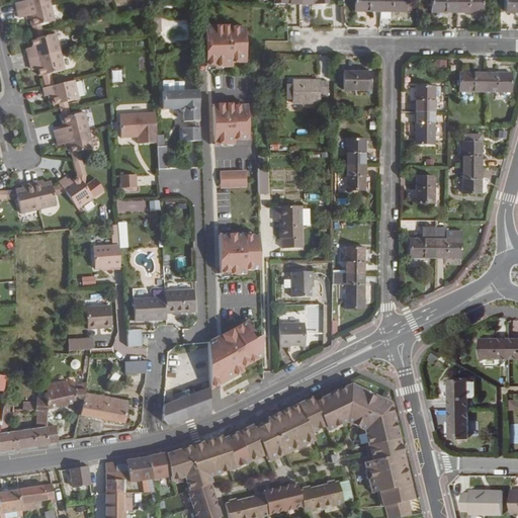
[(50,3),(49,0),(24,0),(25,0),(21,1),(14,3),(16,10),(50,3)]
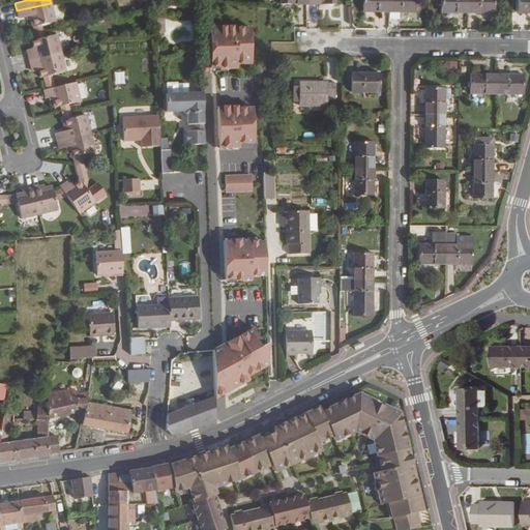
[(387,12),(387,0),(362,0),(362,11),(387,12)]
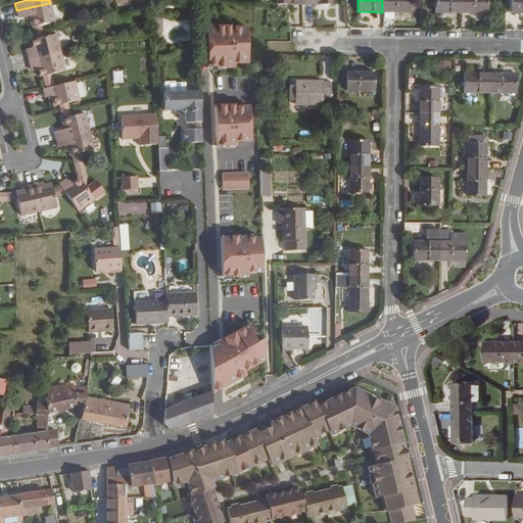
[(410,12),(410,0),(382,0),(382,12),(410,12)]
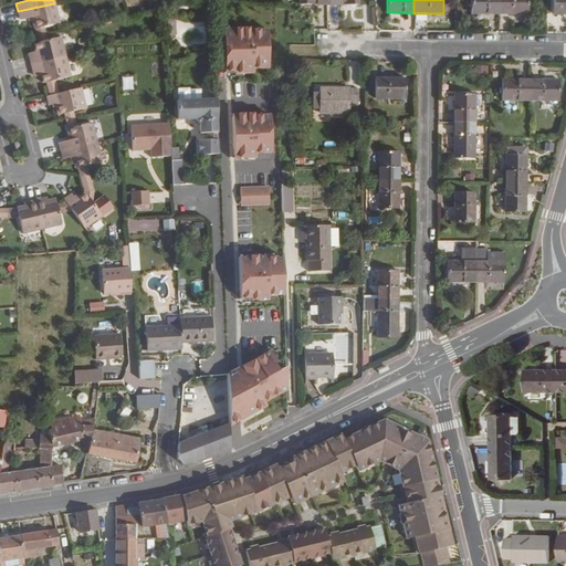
[(499,14),(499,0),(470,0),(471,13),(499,14)]
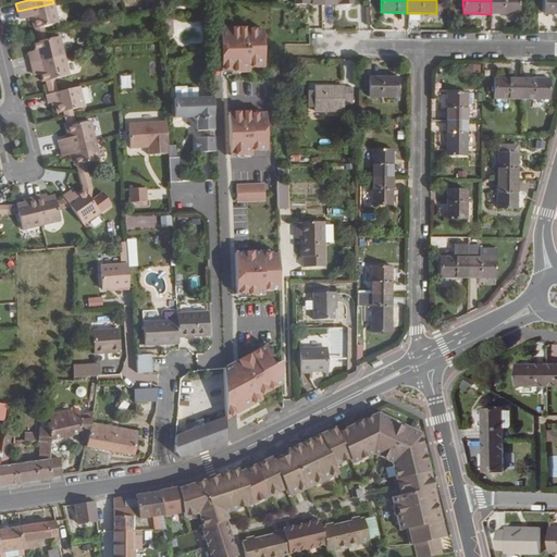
[(519,14),(519,0),(491,0),(491,14),(519,14)]
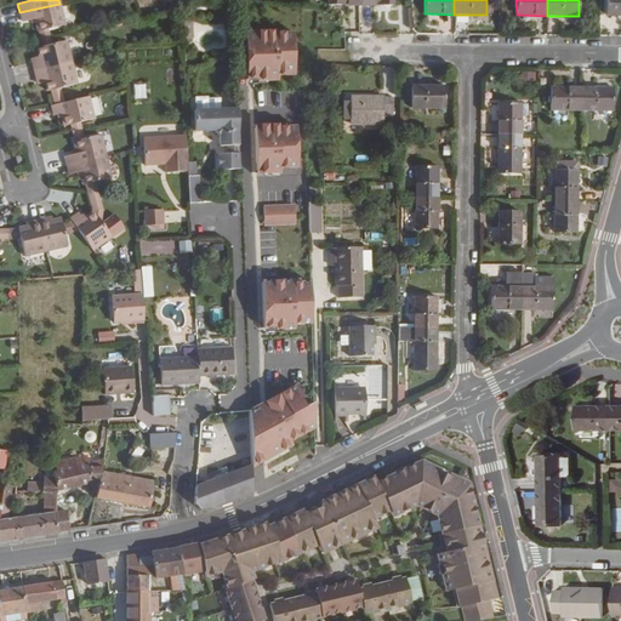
[(620,16),(620,0),(607,0),(607,16),(620,16)]
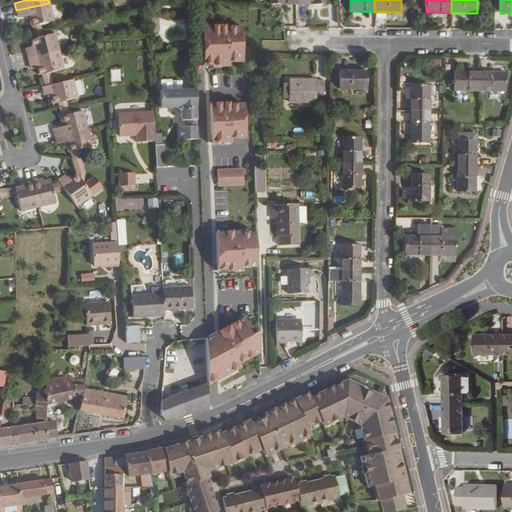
[(53,21),(49,3),(16,10),(18,18),(25,16),(28,15),(29,19),(31,26),(39,24),(53,21)]
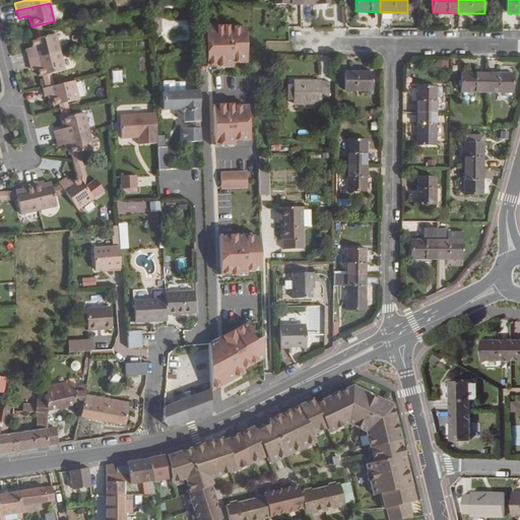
[(247,61),(246,25),(232,26),(232,24),(205,24),(206,53),(210,52),(210,64),(215,64),(215,65),(233,65),(233,61),(247,61)]
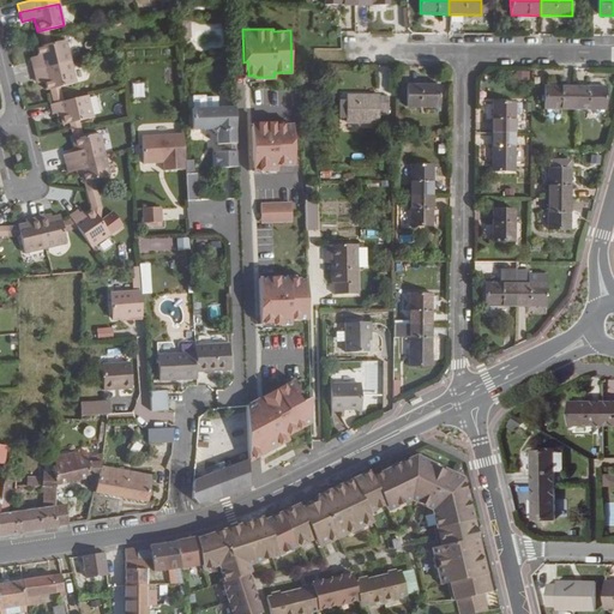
[(49,35),(38,37),(41,46),(52,43),(49,35)]
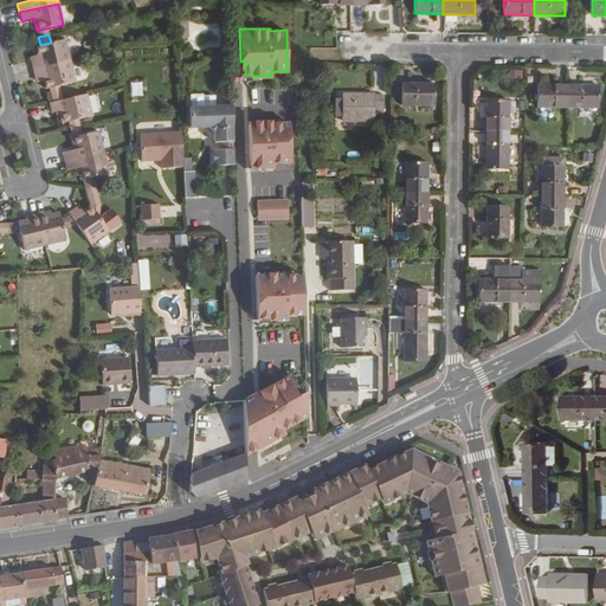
[(69,60),(64,39),(51,43),(40,45),(34,46),(37,55),(30,57),(33,69),(69,60)]
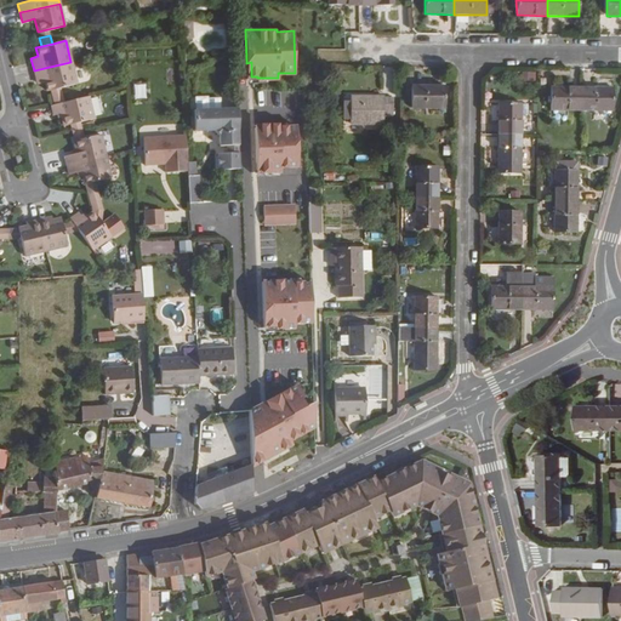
[(77,84),(70,62),(34,70),(38,84),(43,84),(45,91),(50,90),(61,87),(77,84)]
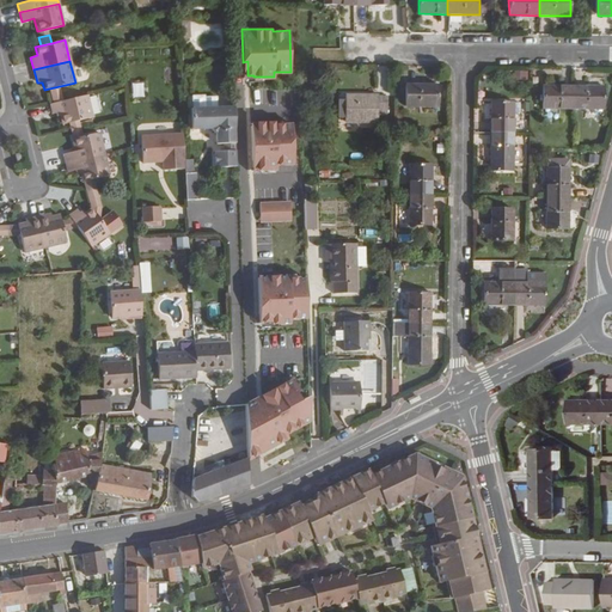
[(145,83),(133,83),(133,98),(145,97),(145,83)]
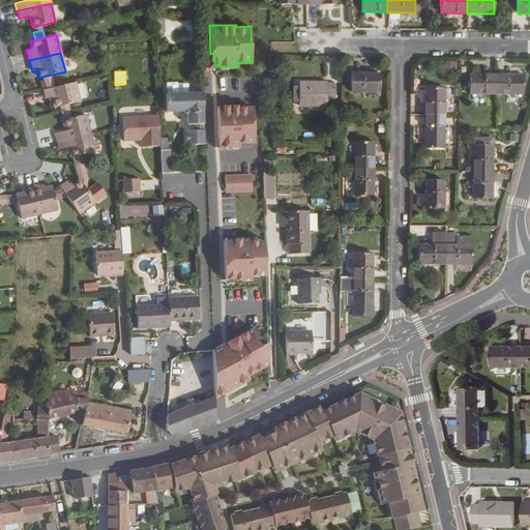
[(379,92),(379,74),(351,74),(351,92),(379,92)]
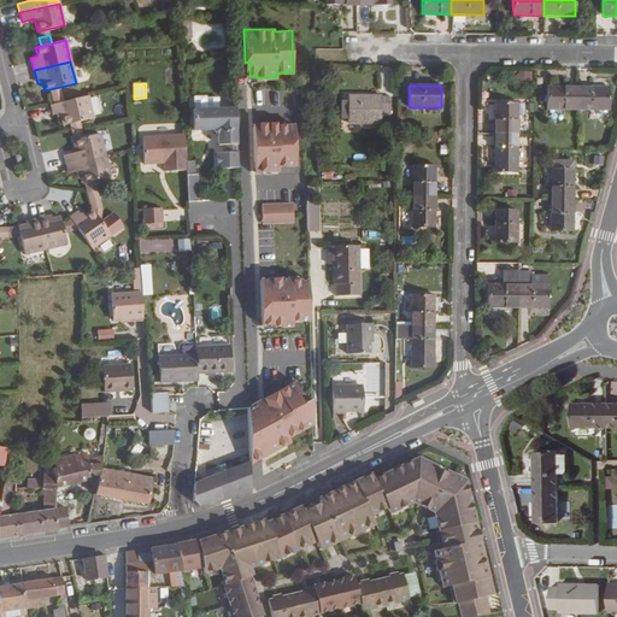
[(577,110),(577,86),(547,86),(547,110),(577,110)]
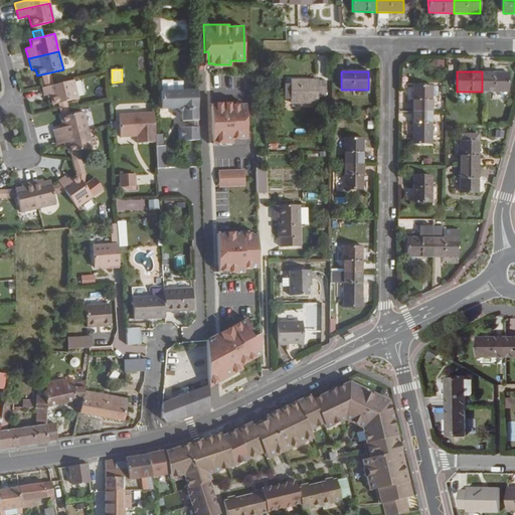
[(508,92),(508,72),(482,71),(482,92),(508,92)]
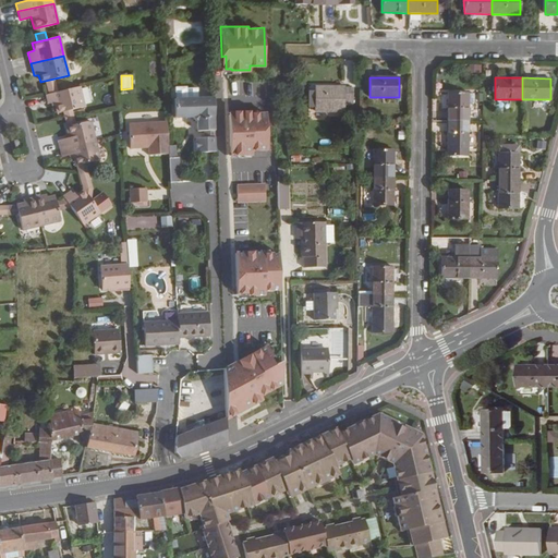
[(58,92),(55,79),(45,81),(48,94),(58,92)]
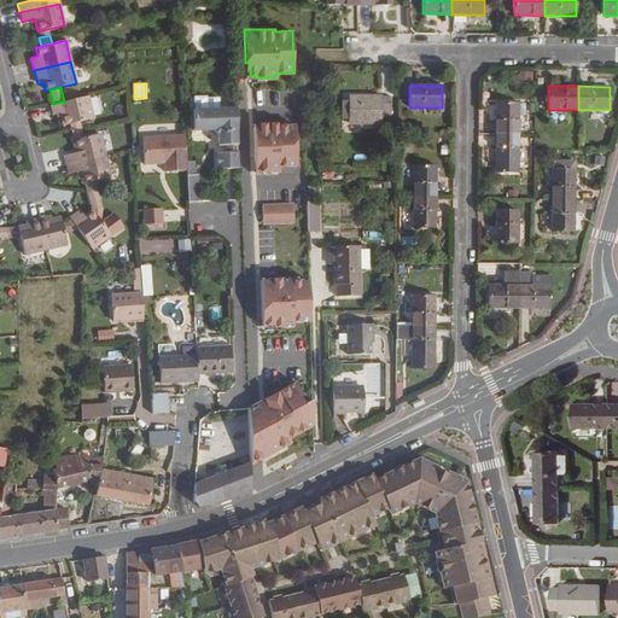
[(93,118),(88,95),(64,101),(53,104),(51,105),(53,115),(57,114),(60,114),(62,117),(64,126),(69,124),(80,122),(93,118)]
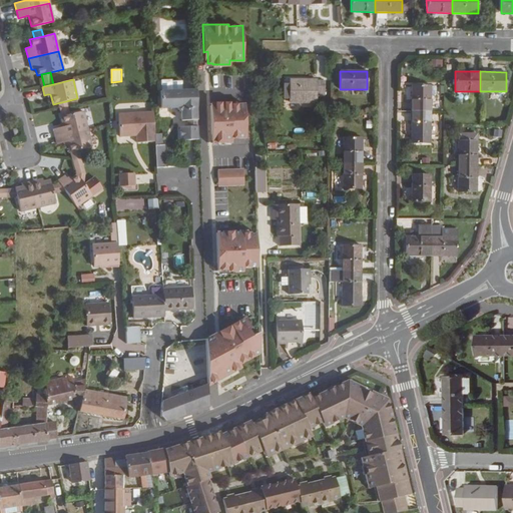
[(316,103),(316,80),(290,79),(290,83),(290,96),(290,102),(316,103)]
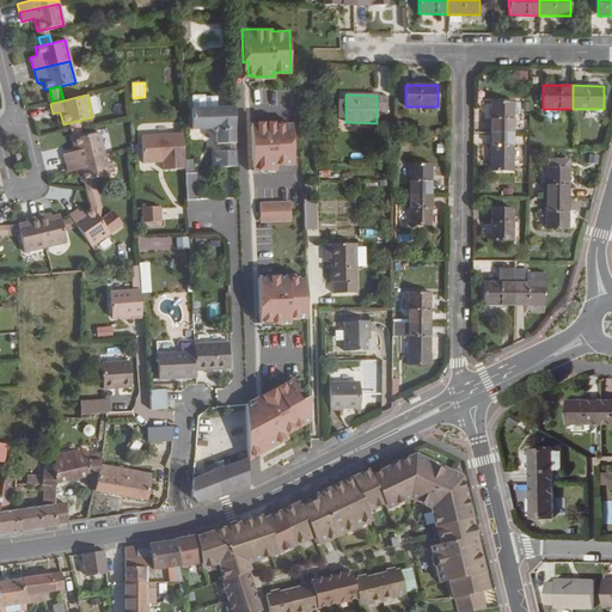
[(513,130),(514,102),(490,102),(490,130),(513,130)]
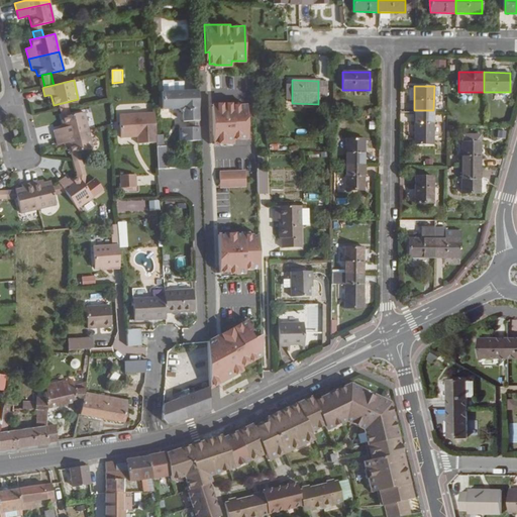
[(199,120),(198,91),(161,92),(162,109),(179,109),(182,112),(182,121),(189,121),(199,120)]
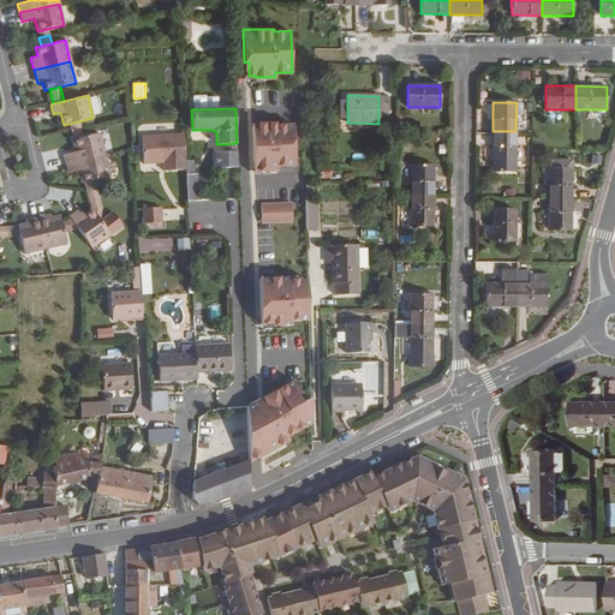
[(294,163),(293,124),(276,124),(276,121),(251,121),(252,154),(258,154),(258,169),(276,168),(276,163),(294,163)]
